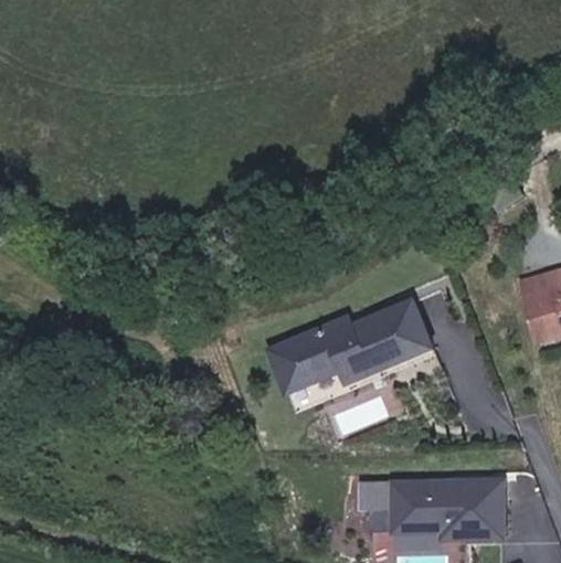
[(560,265),(518,276),(538,353),(560,347),(560,265)]
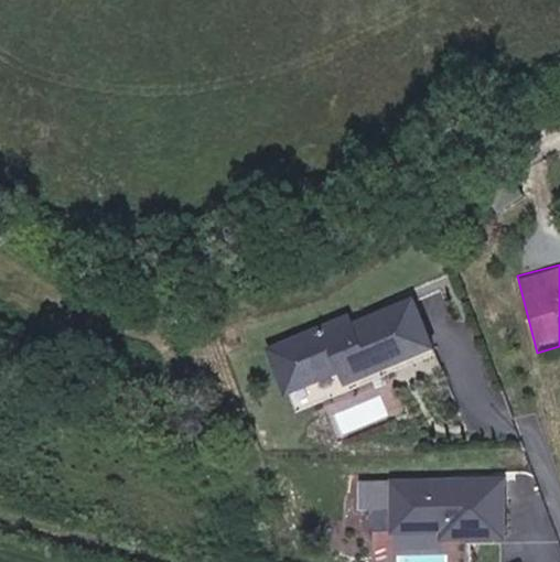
[(327,327),(273,349),(291,392),(344,370),(350,382),(433,347),(415,301),(354,326),(331,336),(327,327)]
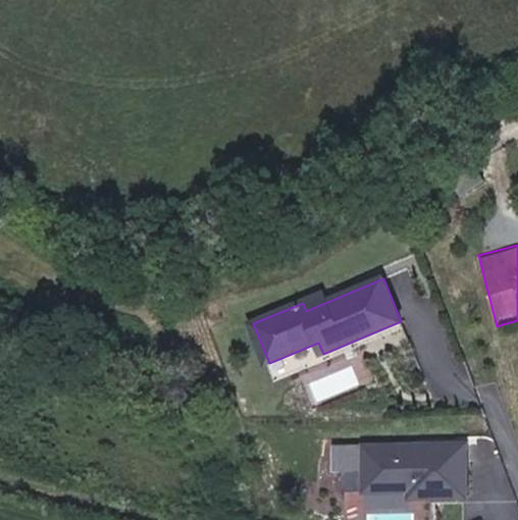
[(324,294),(303,303),(306,311),(327,302),(324,294)]
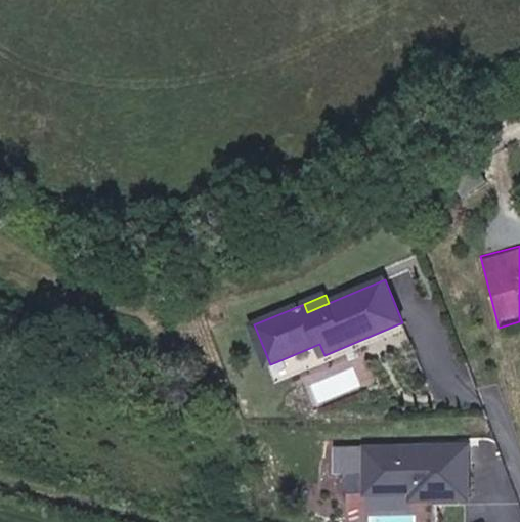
[(312,385),(318,402),(360,388),(354,371),(312,385)]
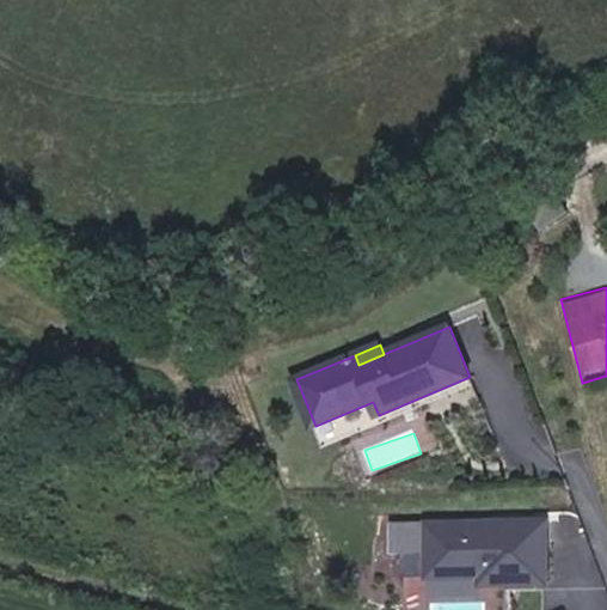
[(540,579),(539,518),(385,523),(386,551),(421,550),(422,575),(494,573),(494,581),(540,579)]
